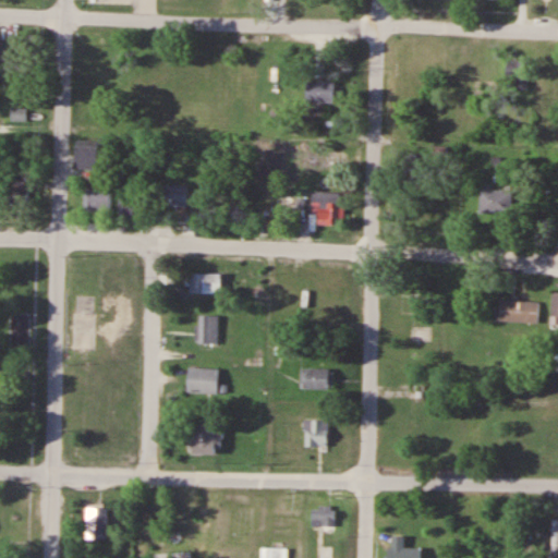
[(529,61),(507,60),(506,82),(529,82),(529,61)]
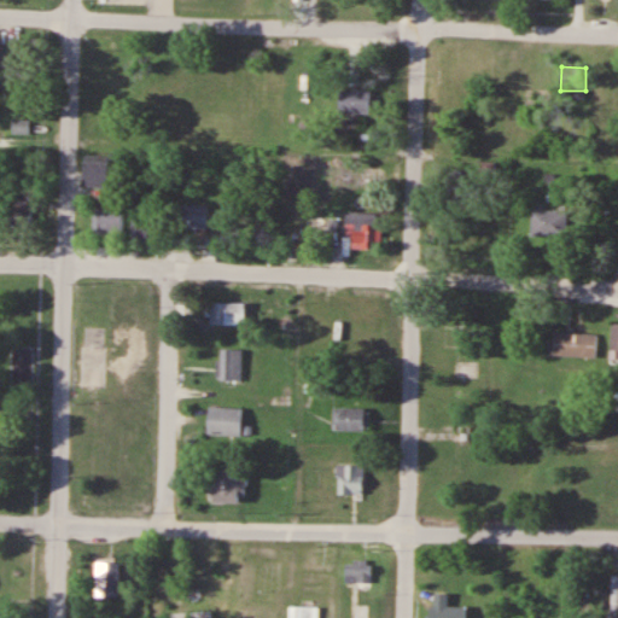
[(371,114),(371,89),(340,89),(340,114),(371,114)]
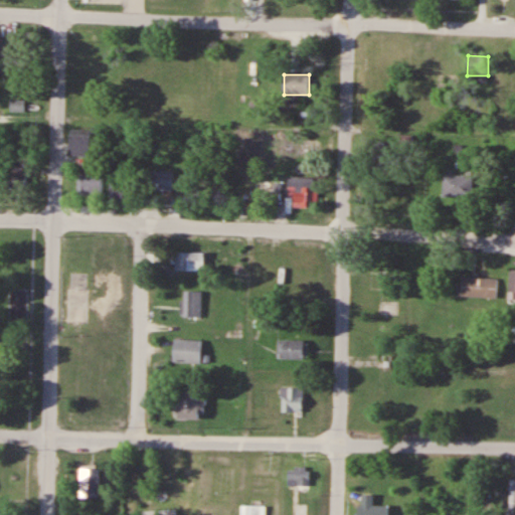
[(24,101),(10,101),(10,112),(24,112),(24,101)]
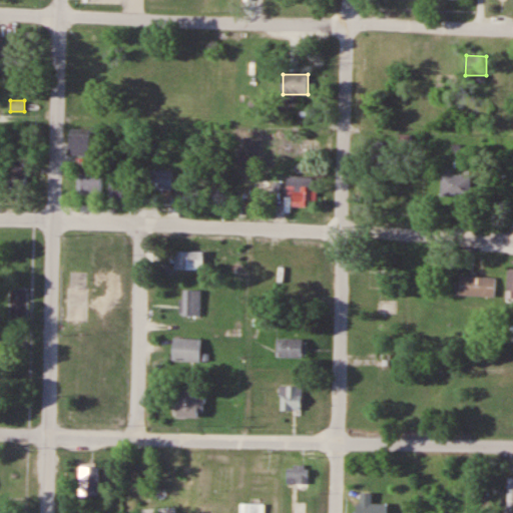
[(89,156),(89,130),(69,129),(69,156),(89,156)]
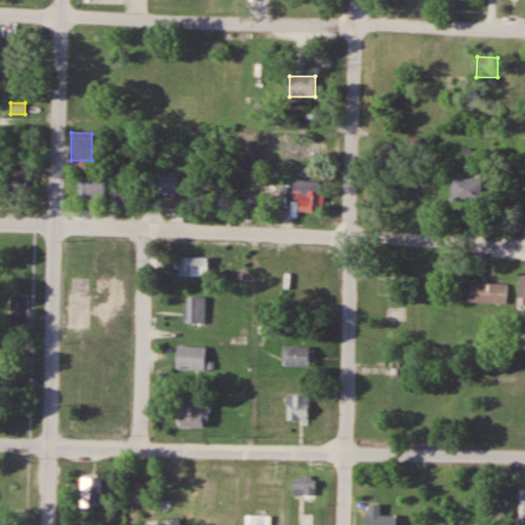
[(384,146),(384,173),(401,173),(401,146),(384,146)]
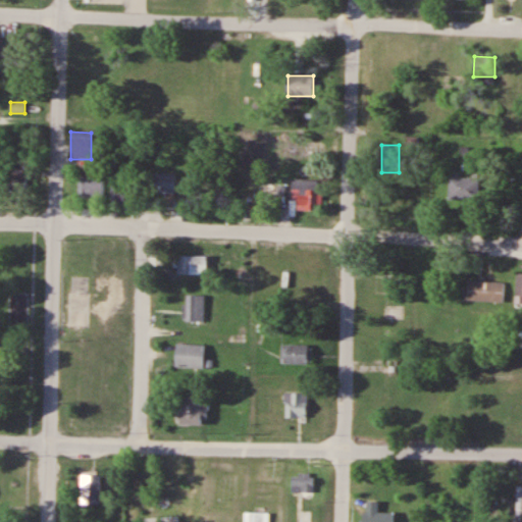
[(29,188),(27,163),(6,164),(8,190),(29,188)]
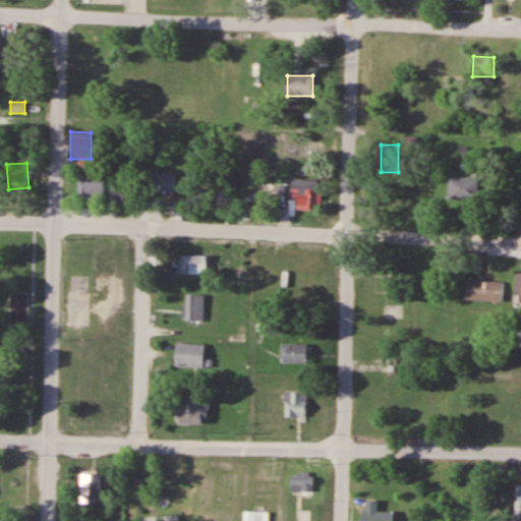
[(175,174),(149,174),(149,193),(175,193),(175,174)]
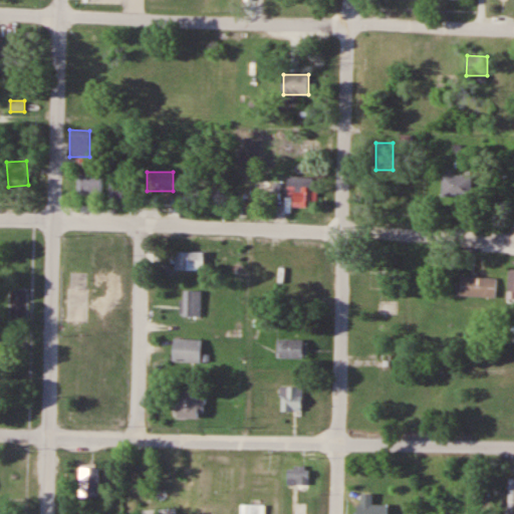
[(78,175),(78,197),(102,197),(102,175),(78,175)]
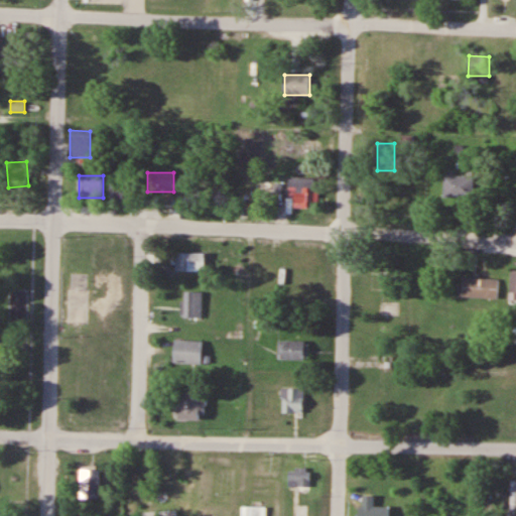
[(474,175),(444,175),(444,198),(474,199),(474,175)]
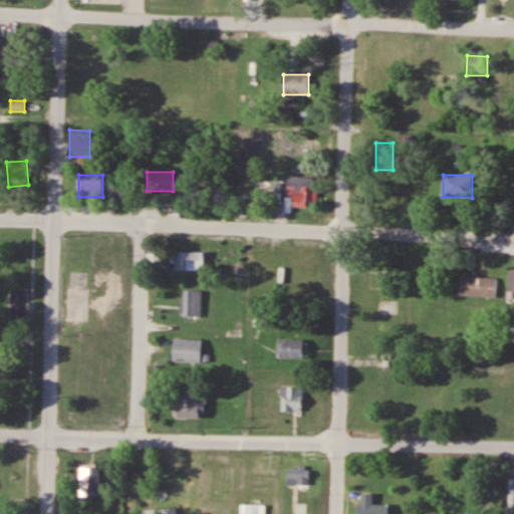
[(315,207),(315,177),(289,177),(289,207),(315,207)]
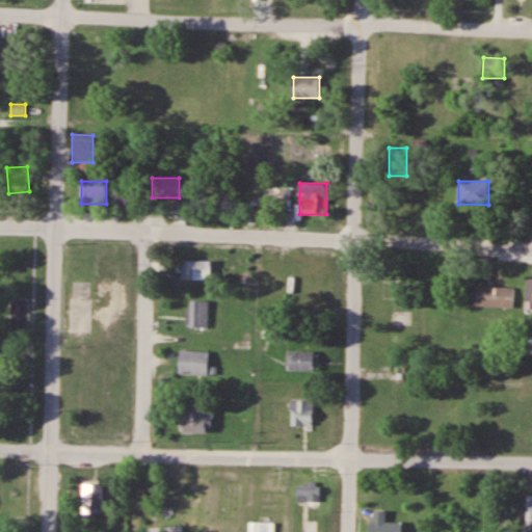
[(132,188),(114,188),(114,209),(132,209),(132,188)]
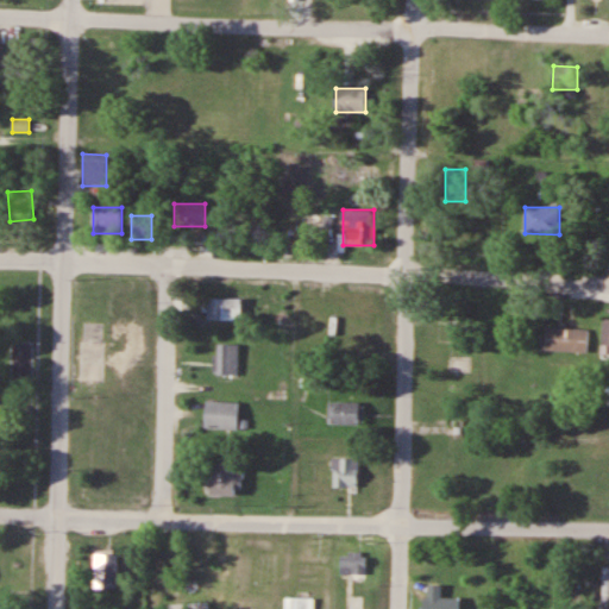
[(259,230),(248,230),(248,242),(259,242),(259,230)]
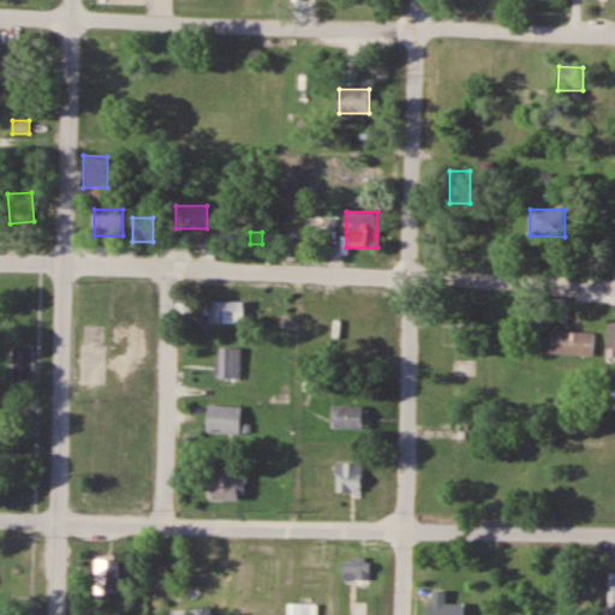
[(210,323),(244,323),(244,302),(210,302),(210,323)]
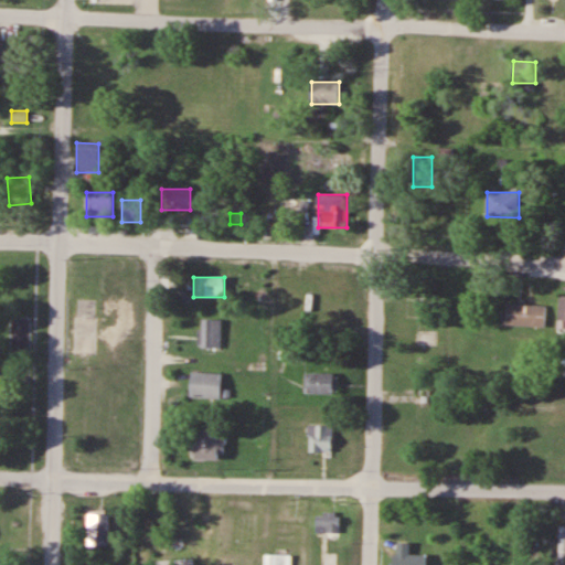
[(545,326),(545,304),(505,304),(505,326),(545,326)]
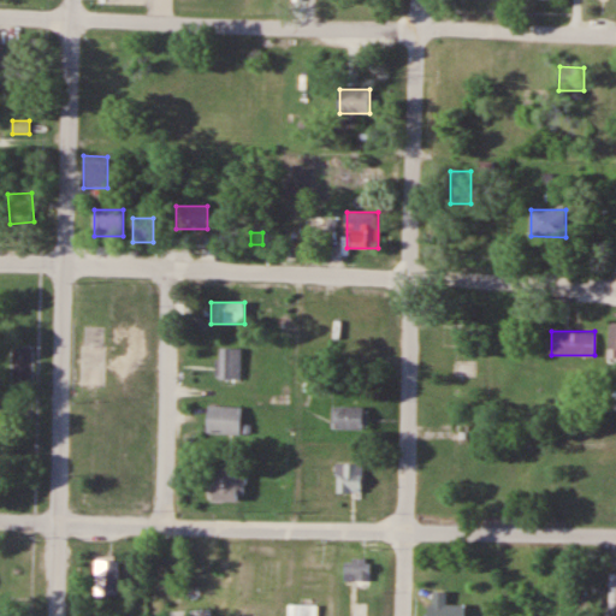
[(223,348),(242,348),(241,378),(215,378),(215,357),(221,357),(223,348)]
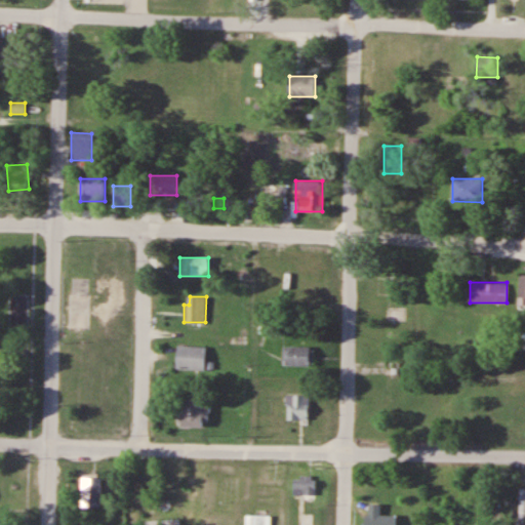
[(177,370),(206,370),(206,346),(177,346),(177,370)]
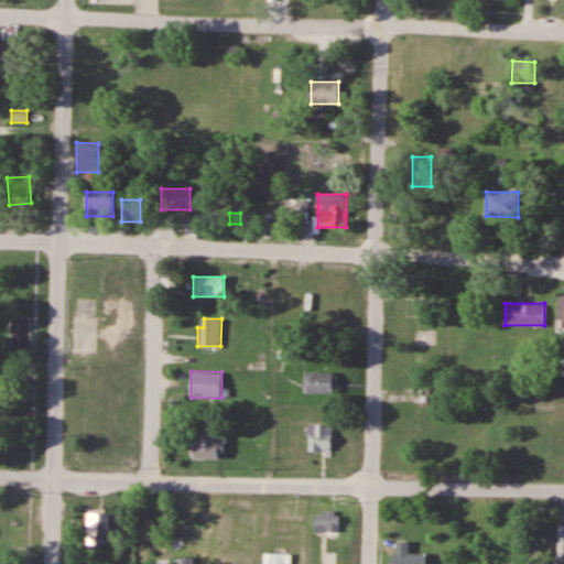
[(306,393),(336,393),(336,372),(306,372),(306,393)]
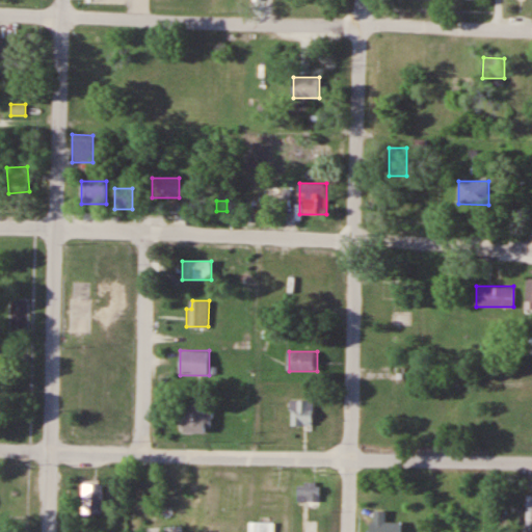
[(312,426),(312,401),(291,401),(291,426),(312,426)]
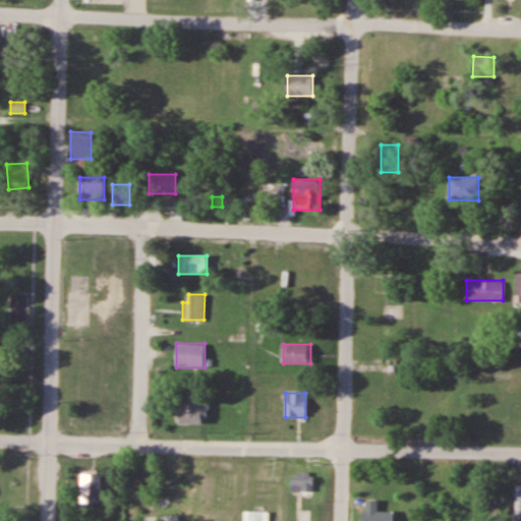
[(208,396),(177,396),(177,423),(208,423),(208,396)]
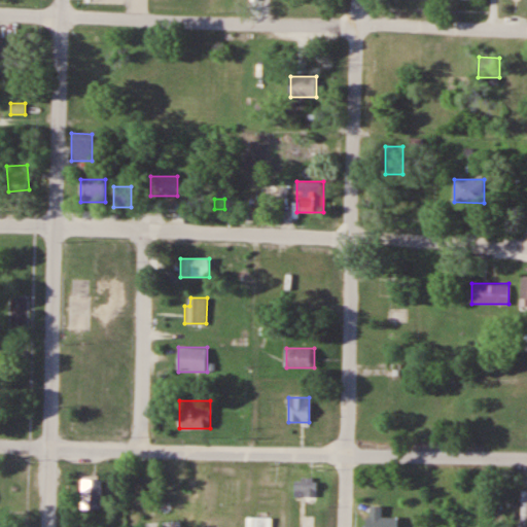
[(101,479),(80,479),(80,510),(101,510),(101,479)]
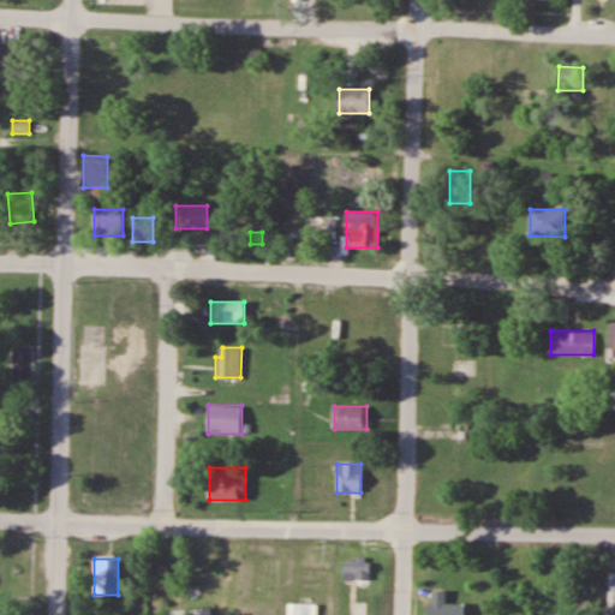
[(370,559),(344,559),(344,579),(370,579),(370,559)]
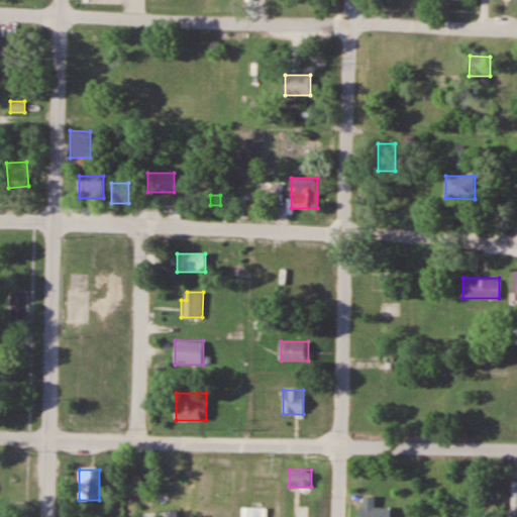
[(267,516),(267,507),(240,507),(240,516),(267,516)]
